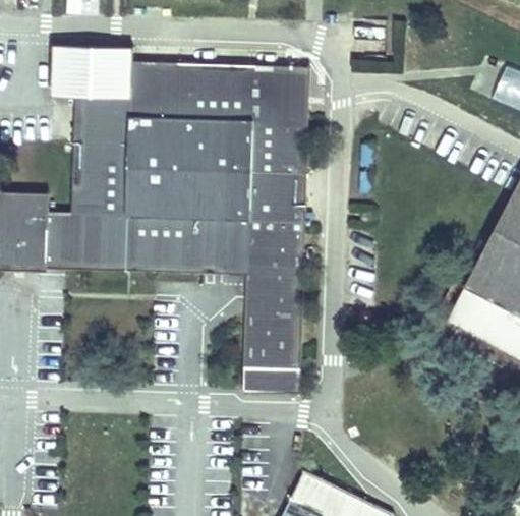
[(385,62),(386,26),(353,24),(351,61),(385,62)]
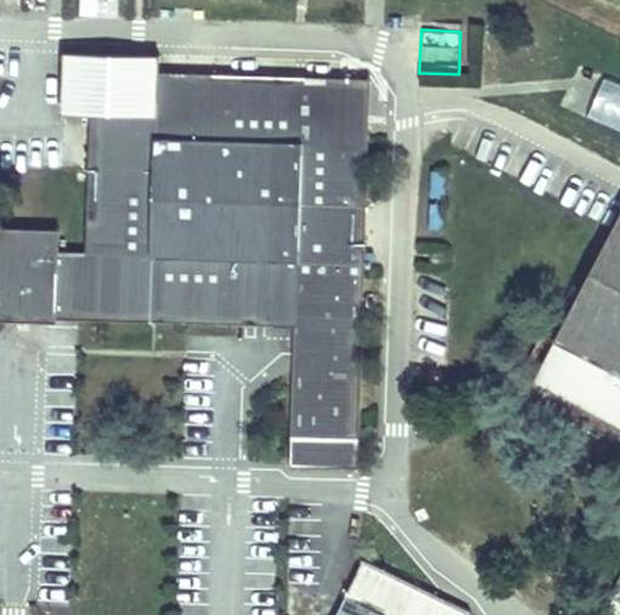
[(301,317),(301,433),(360,434),(363,205),(364,77),(186,75),(186,86),(157,85),(157,57),(61,57),(61,114),(90,115),(89,180),(89,252),(57,252),(58,233),(0,233),(0,314),(272,317),(272,282),(301,282),(301,317)]
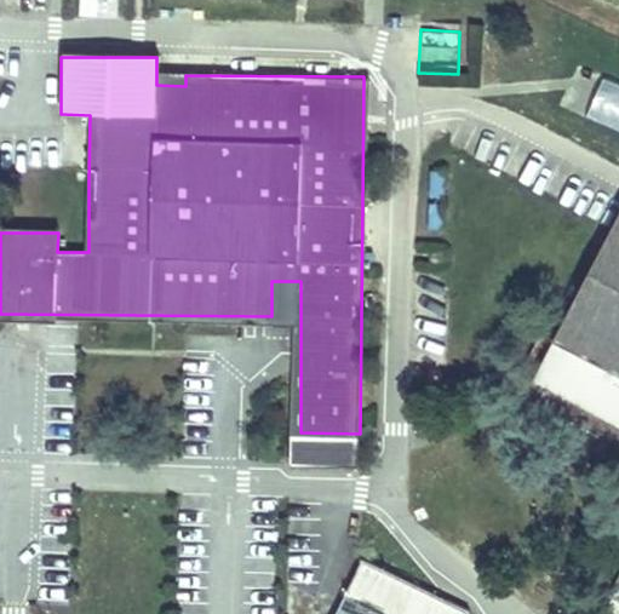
[(618,139),(618,90),(601,84),(584,125),(618,139)]
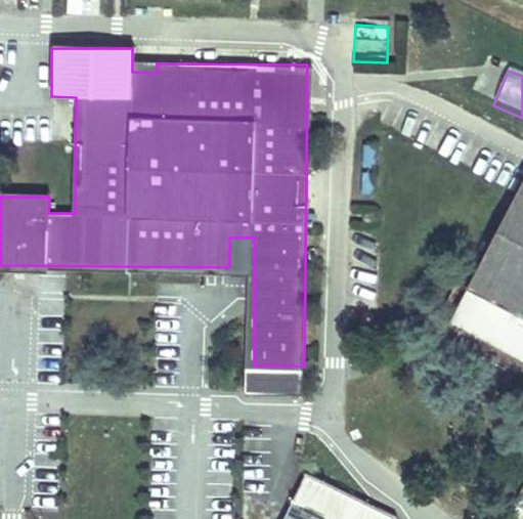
[(522,486),(516,501),(522,504),(522,190),(451,323),(522,361),(522,486)]
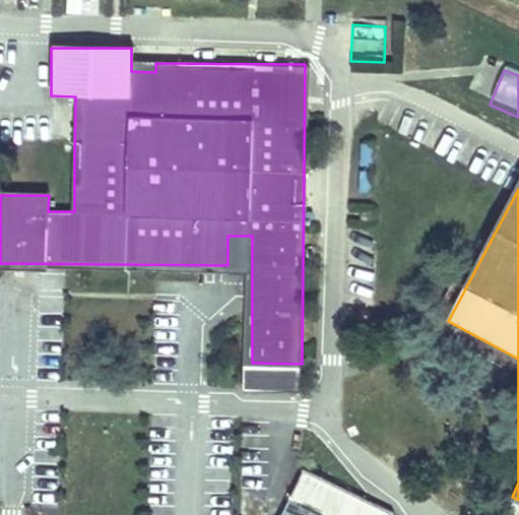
[(228,265),(252,265),(252,236),(228,236),(228,265)]
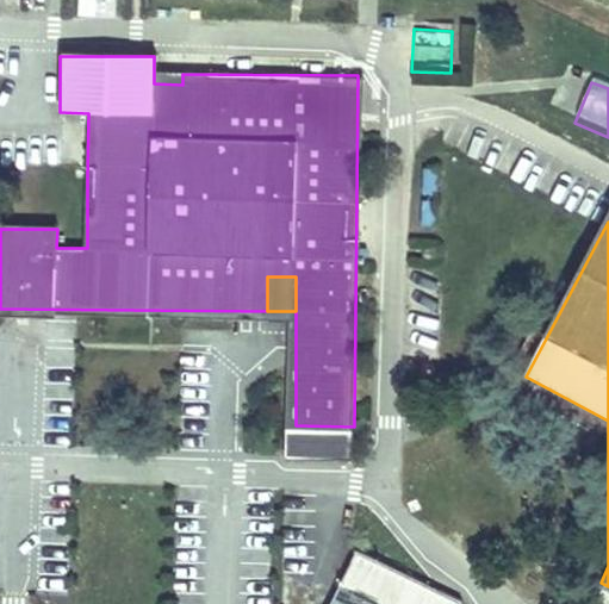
[(355,552),(329,603),(460,603),(355,552)]
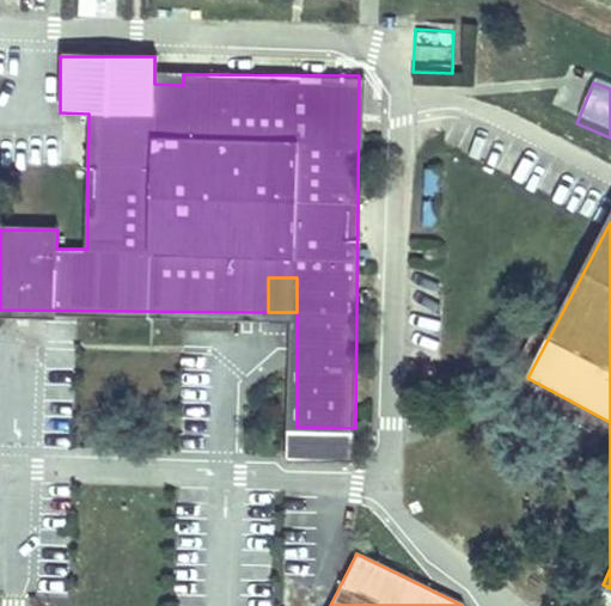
[(610,605),(610,588),(603,585),(591,605),(610,605)]
